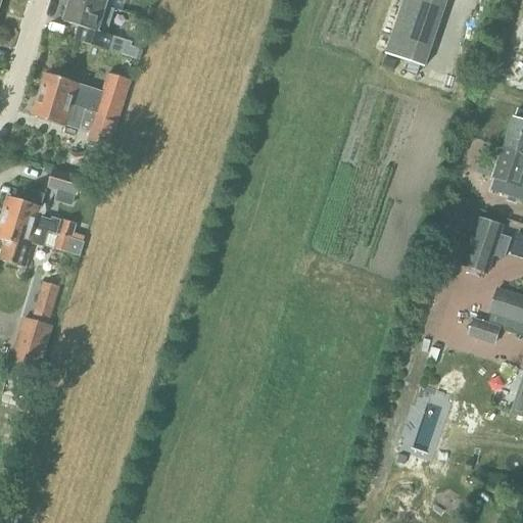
[(80,27),(76,41),(137,60),(140,50),(132,48),(133,44),(127,42),(128,41),(107,35),(115,10),(109,8),(107,8),(82,0),(70,0),(63,22),(80,27)]
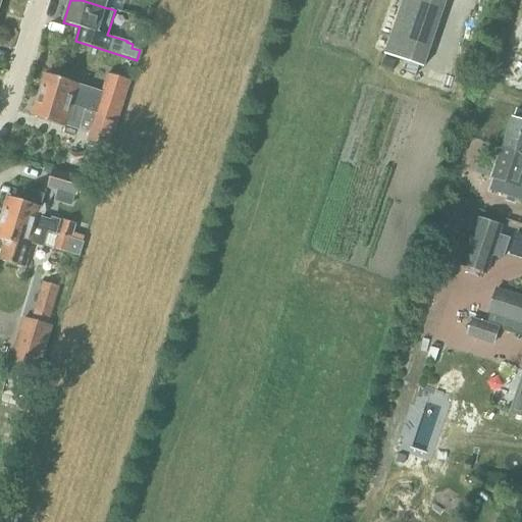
[(403,0),(384,55),(425,68),(448,0),(403,0)]
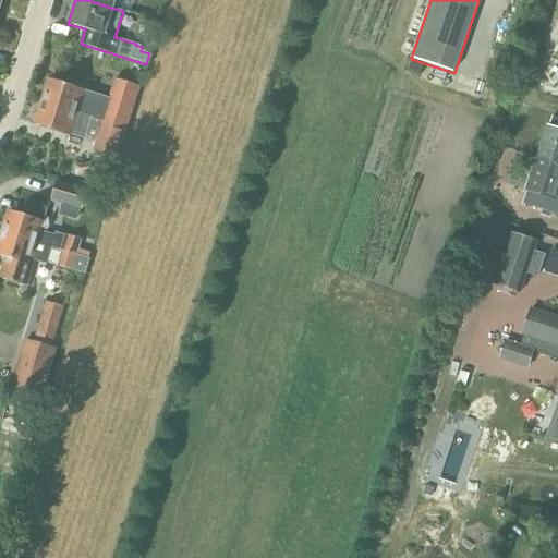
[(116,79),(109,99),(50,81),(44,102),(126,129),(128,130),(142,87),(116,79)]
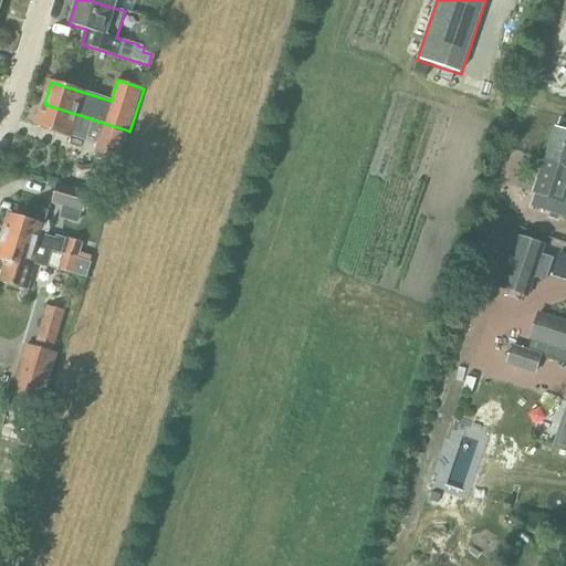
[(119,159),(128,130),(44,104),(38,126),(87,143),(88,138),(101,142),(97,152),(119,159)]
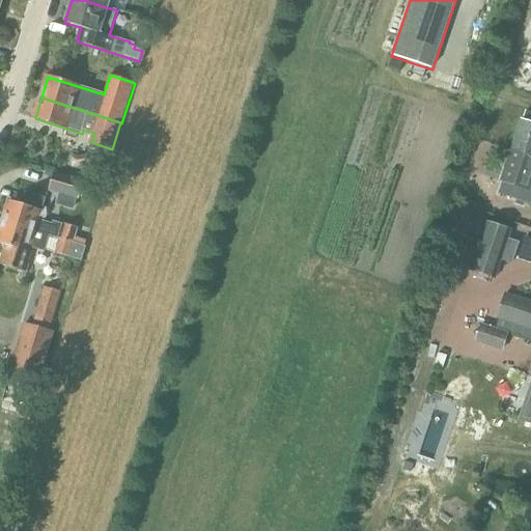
[(523,121),(522,120),(511,150),(530,157),(530,113),(527,112),(523,121)]
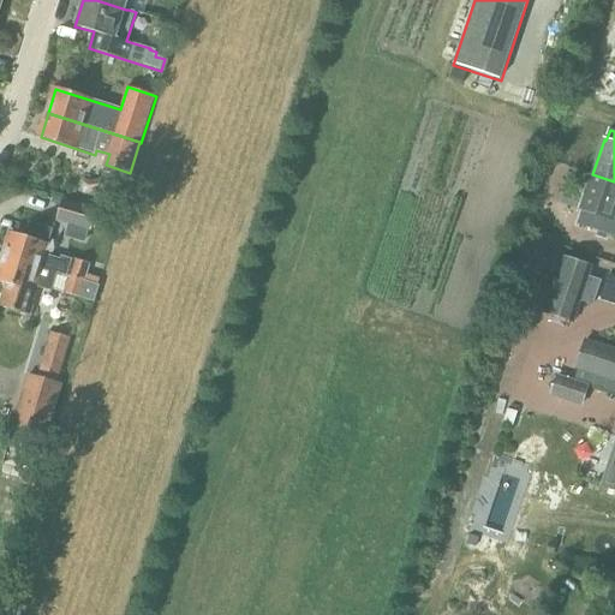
[(580,210),(583,212),(579,225),(607,234),(607,236),(614,238),(614,181),(592,174),(580,210)]
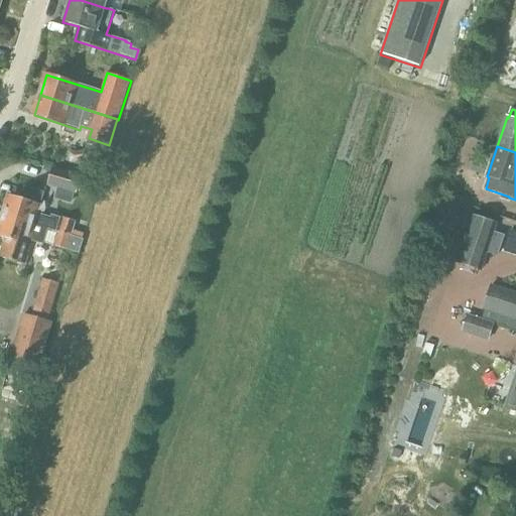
[(81,176),(53,167),(47,187),(75,196),(81,176)]
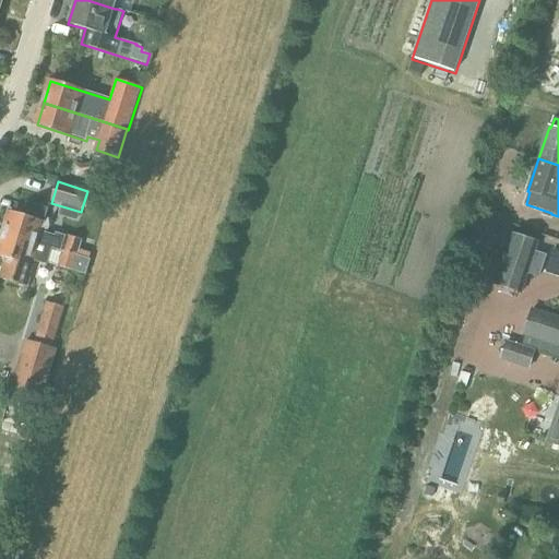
[(3,234),(52,249),(62,252),(67,237),(56,234),(56,236),(43,232),(49,210),(27,203),(23,216),(10,212),(3,234)]
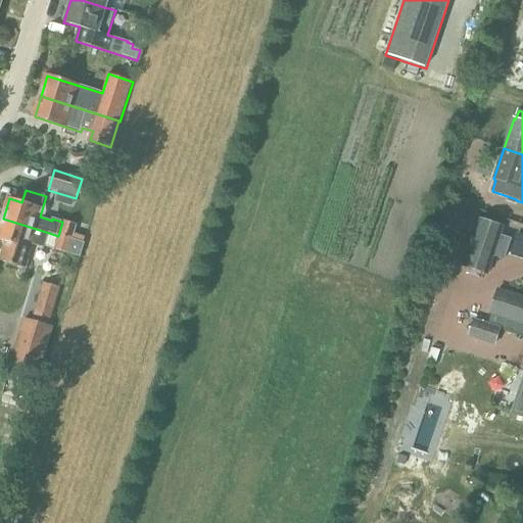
[(0,228),(0,239),(5,241),(0,256),(0,260),(27,269),(34,245),(44,248),(49,233),(3,219),(0,228)]
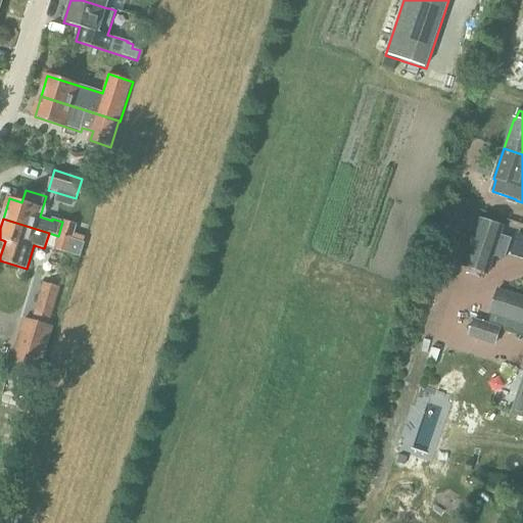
[(466,268),(462,279),(460,289),(481,296),(504,228),(480,220),(465,268),(466,268)]
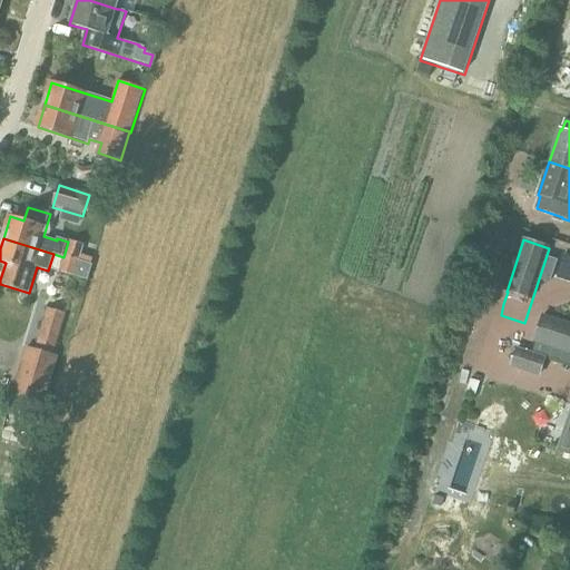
[(69,242),(65,256),(79,261),(84,247),(69,242)]
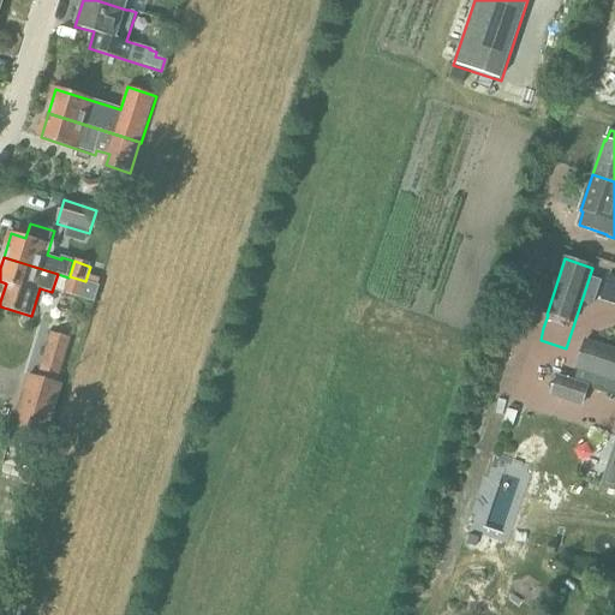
[(70,276),(65,293),(95,303),(100,286),(85,281),(70,276)]
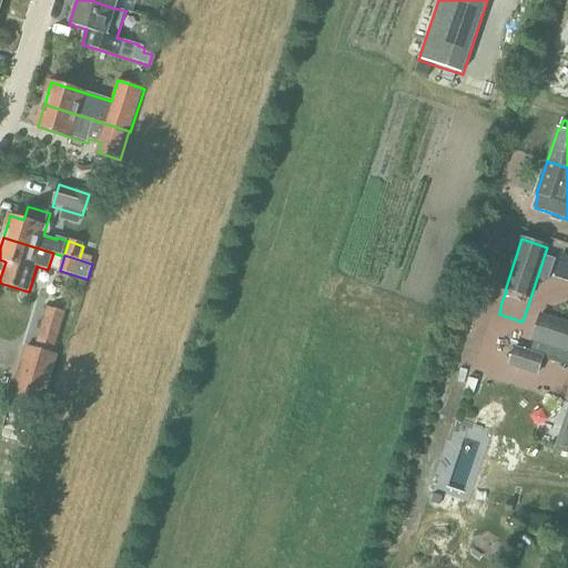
[(36,350),(27,346),(12,394),(44,403),(59,355),(53,354),(66,313),(48,307),(36,350)]
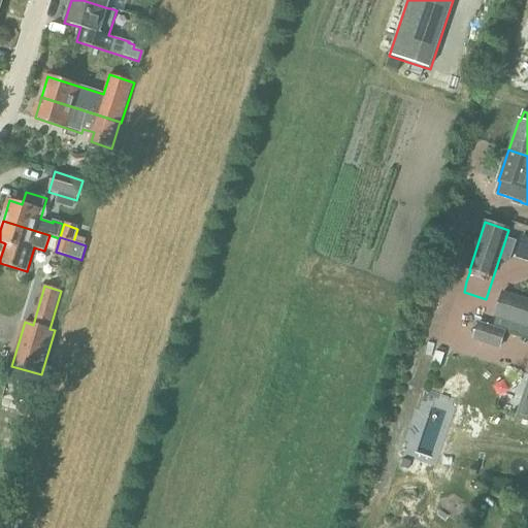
[(527,300),(502,293),(495,317),(527,327),(527,300)]
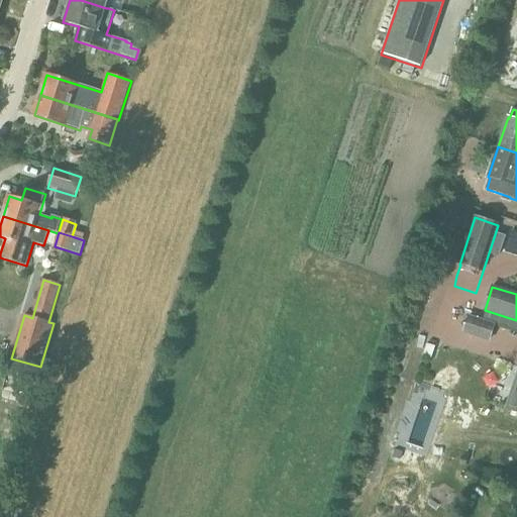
[(490,341),(495,325),(470,317),(463,333),(490,341)]
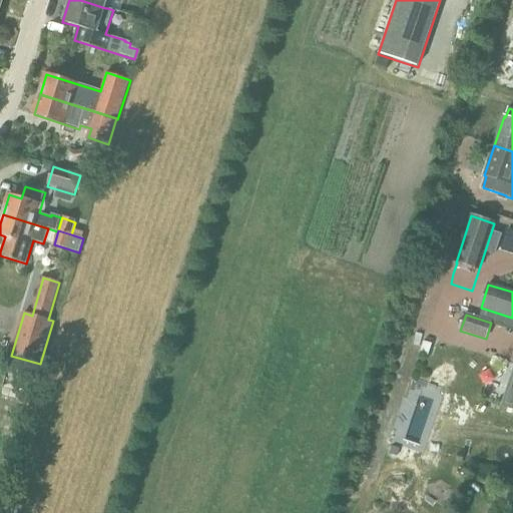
[(512,370),(501,407),(512,410),(512,370)]
